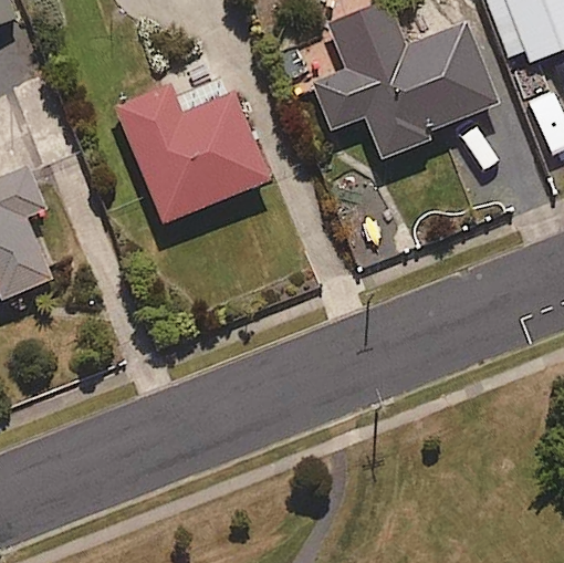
[(0,0),(0,25),(17,20),(8,0),(0,0)]
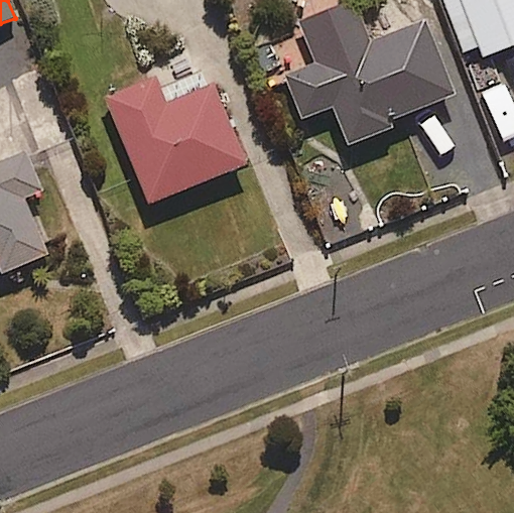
[(348,147),(394,129),(391,120),(455,95),(424,19),(370,40),(354,0),(301,21),(318,62),(285,76),(302,119),(332,107),(345,139),(348,147)]
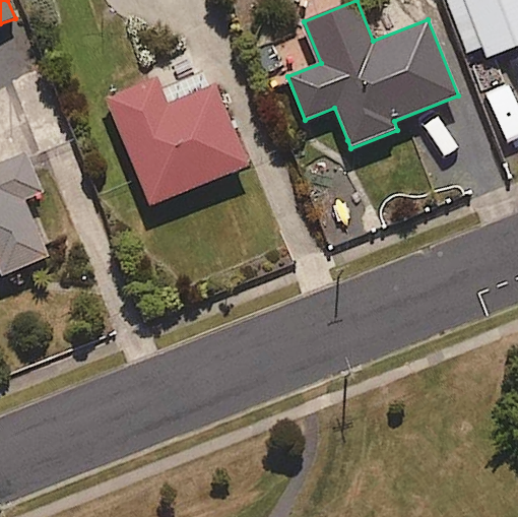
[(446,0),(466,49),(478,44),(484,58),(517,45),(517,0),(446,0)]
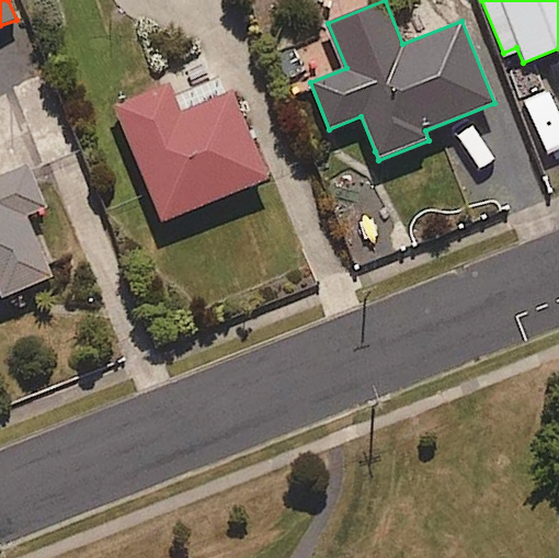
[(227,80),(177,100),(170,84),(115,106),(161,221),(266,179),(227,80)]
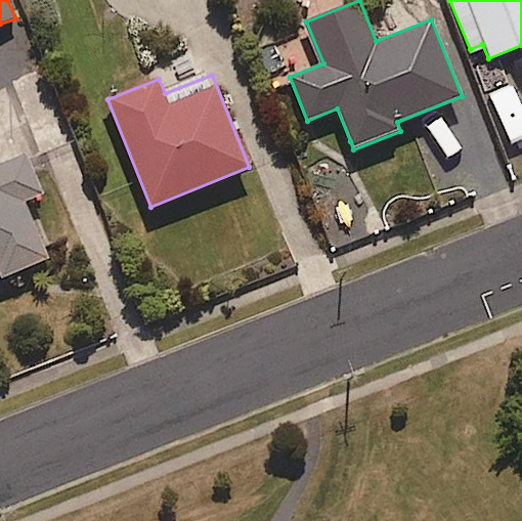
[(46,261),(25,202),(45,194),(31,155),(0,165),(0,273),(1,276),(46,261)]
